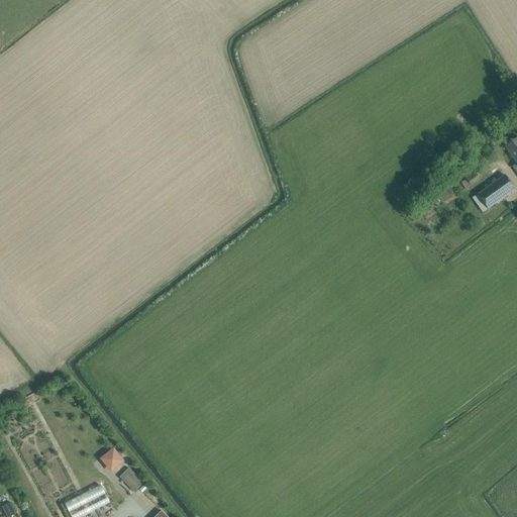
[(516,137),(504,147),(516,165),(516,137)]
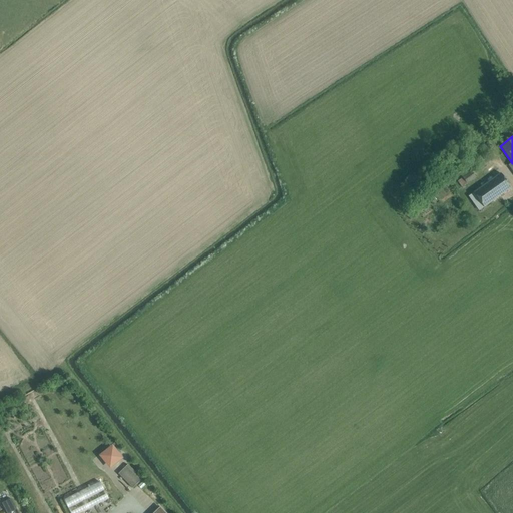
[(452,180),(459,189),(461,188),(461,187),(466,183),(467,184),(476,177),(469,166),(459,173),(462,177),(458,181),(456,178),(452,180)]
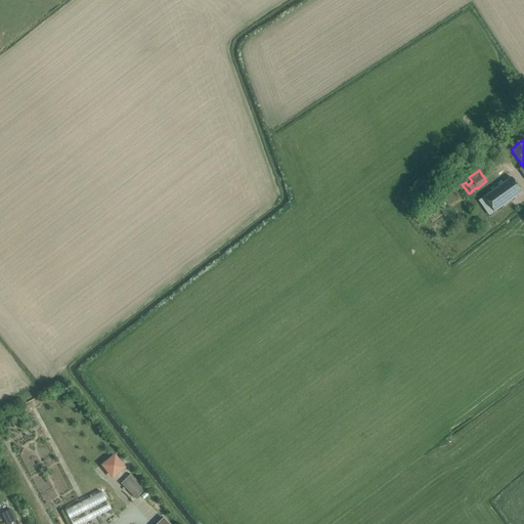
[(483,198),(488,204),(494,213),(522,192),(512,178),(483,198)]
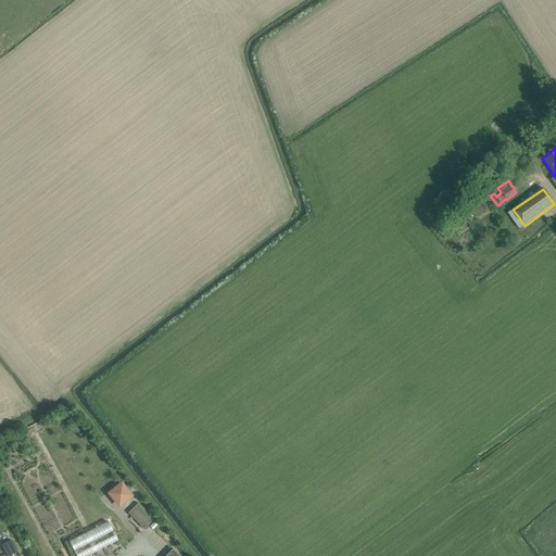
[(454,215),(445,203),(436,211),(444,222),(454,215)]
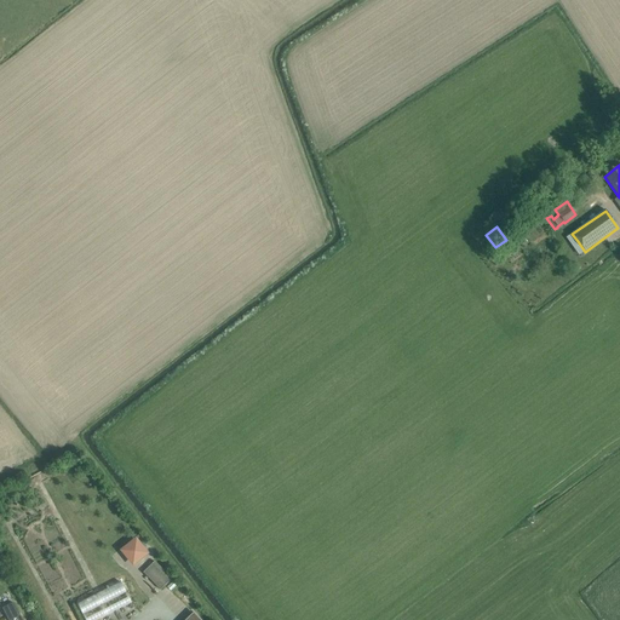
[(135,541),(122,551),(132,563),(145,554),(135,541)]
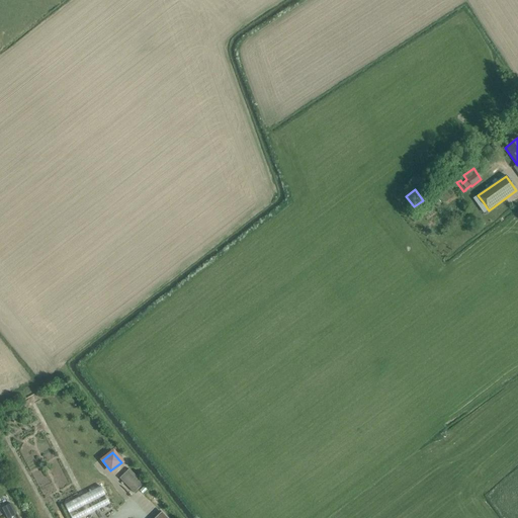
[(120,478),(134,492),(144,483),(131,467),(120,478)]
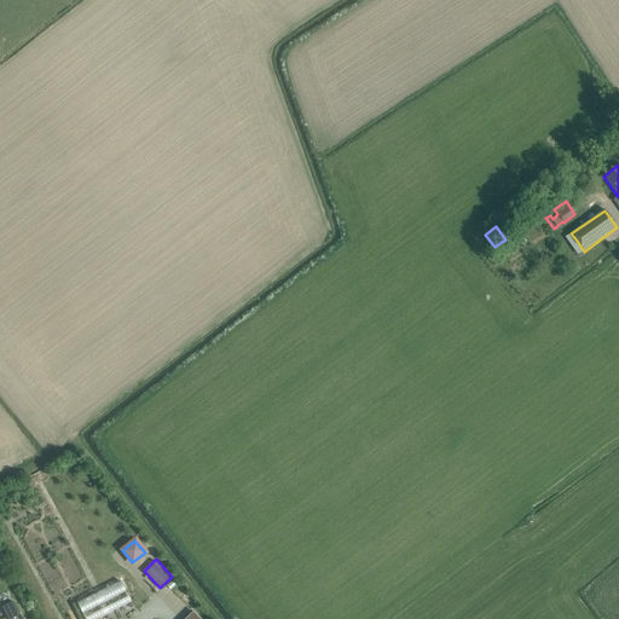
[(96,594),(77,603),(85,618),(97,618),(131,602),(120,582),(96,594)]
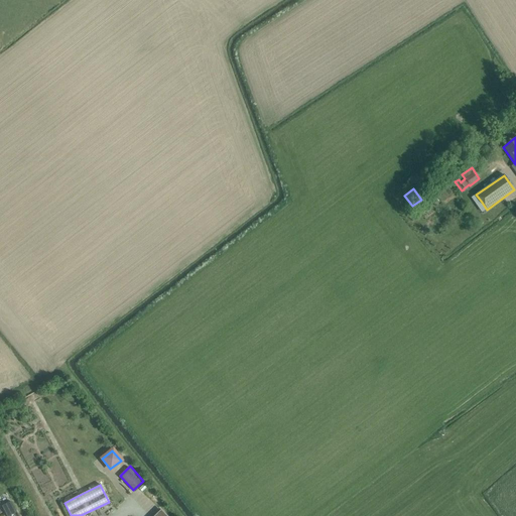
[(17,515),(11,502),(1,507),(5,515),(17,515)]
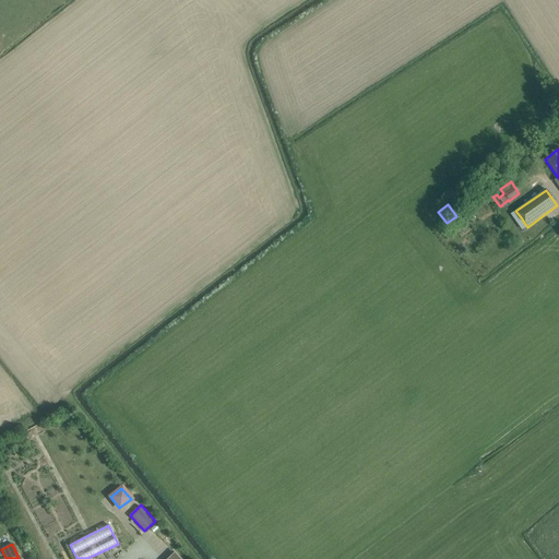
All buildings are outlined.
